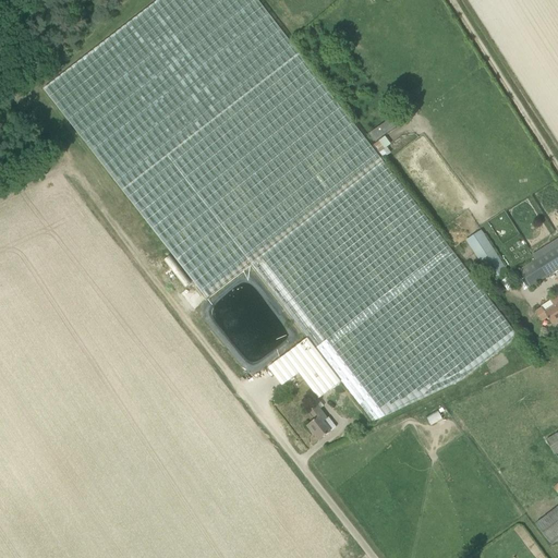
[(334,388),(338,384),(341,381),(372,422),(462,379),(519,336),(257,0),(158,0),(44,89),(207,299),(251,266),(307,339),(286,356),(268,368),(282,387),(299,374),(318,399),(334,388)]
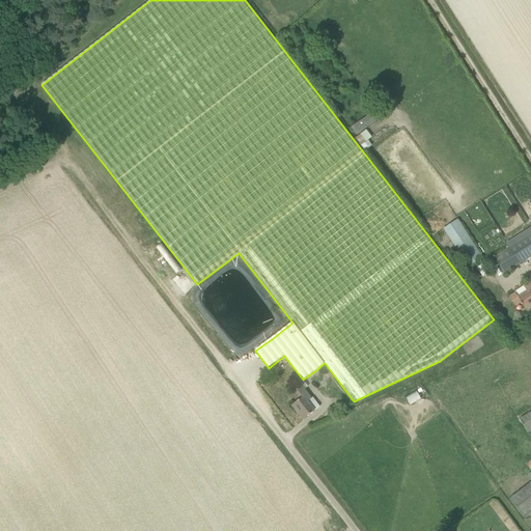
[(372,114),(351,124),(355,133),(376,122),(372,114)]
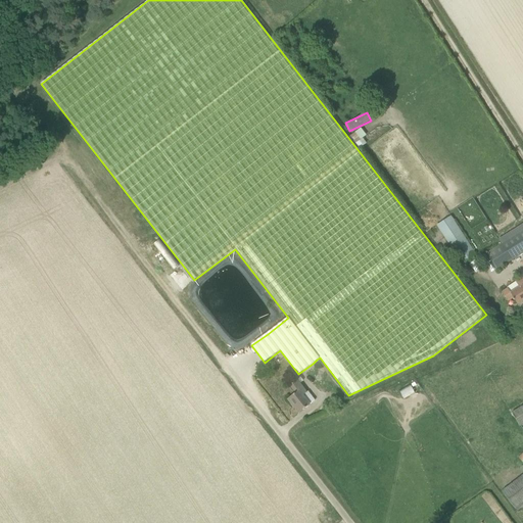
[(367,143),(363,136),(366,134),(361,128),(351,134),(360,147),(367,143)]
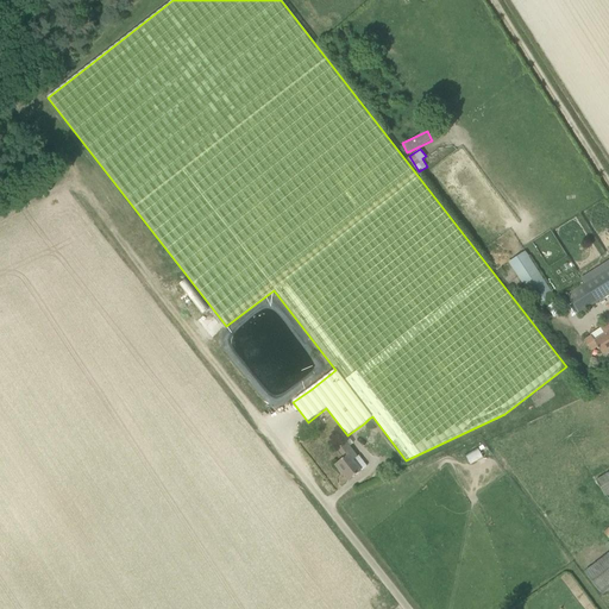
[(537,307),(553,296),(554,295),(526,252),(508,263),(537,307)]
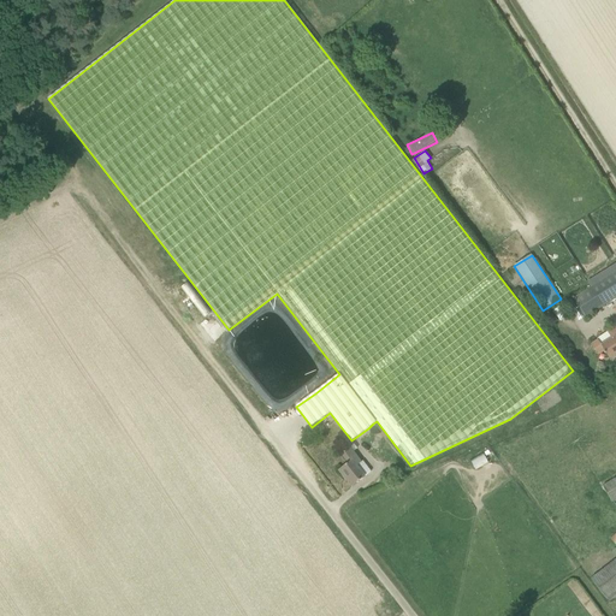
[(586,318),(615,297),(615,272),(574,298),(586,318)]
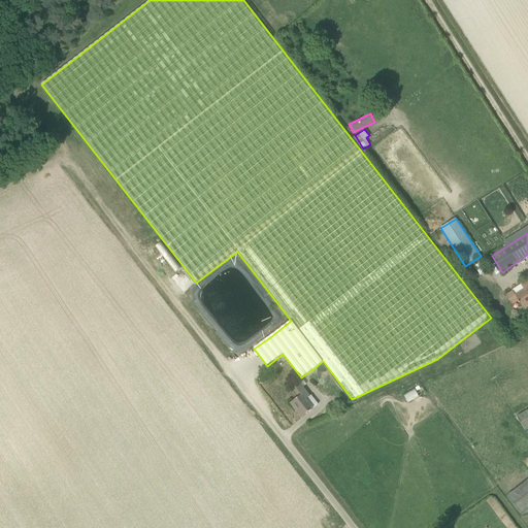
[(527,304),(527,277),(520,284),(524,289),(516,295),(513,291),(506,295),(513,304),(519,301),(523,308),(527,304)]
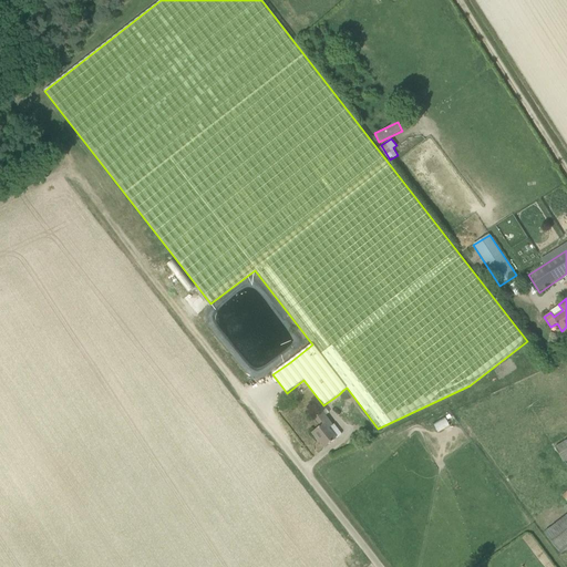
[(332,426),(327,418),(322,412),(315,418),(321,425),(312,433),(317,440),(319,437),(326,446),(325,447),(325,449),(336,440),(328,430),(332,426)]
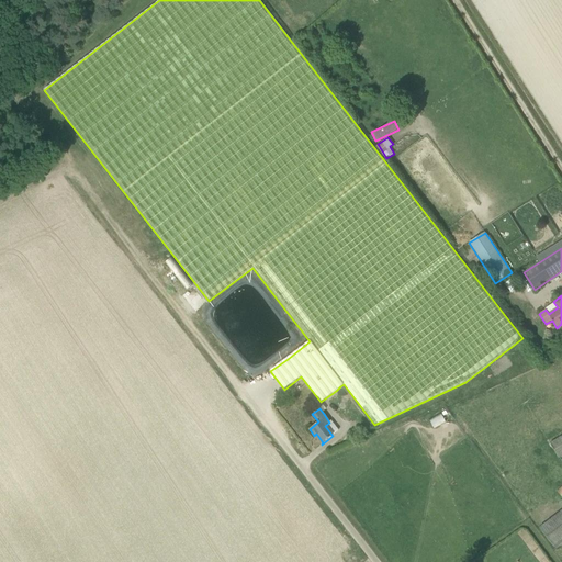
[(561,435),(550,442),(559,457),(561,454),(561,435)]
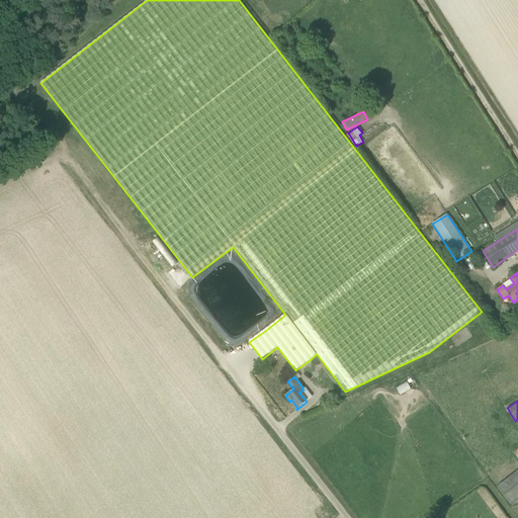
All buildings are outlined.
